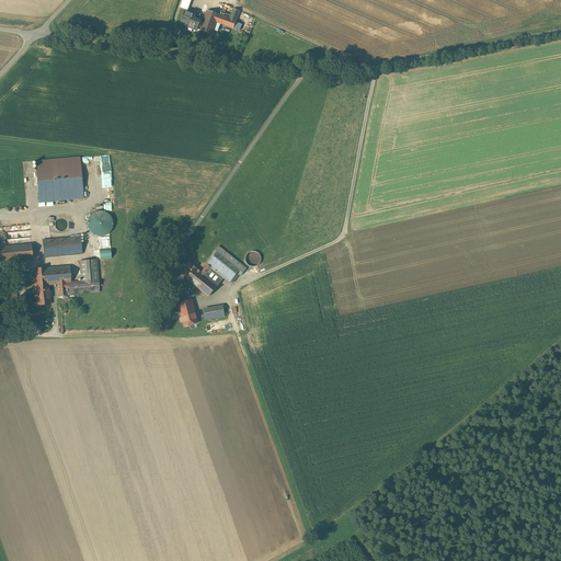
[(191,0),(182,0),(180,8),(187,10),(191,0)]
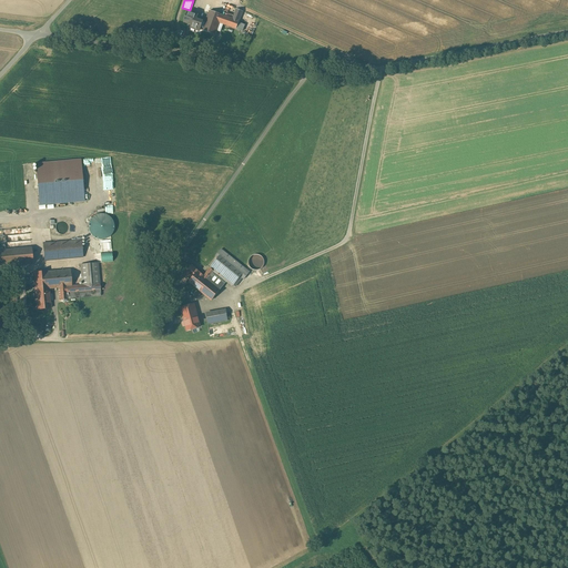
[(232,19),(223,14),(220,23),(236,29),(241,31),(244,22),(240,21),(243,11),(236,9),(232,19)]
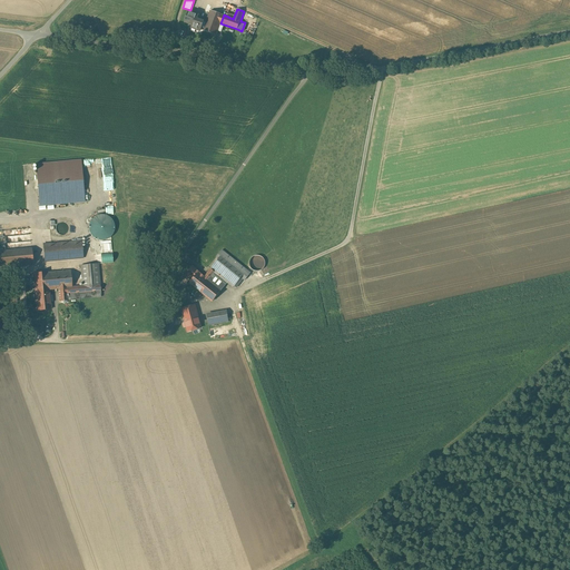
[(224,15),(212,11),(210,10),(206,22),(203,30),(204,30),(216,35),(220,23),(224,15)]
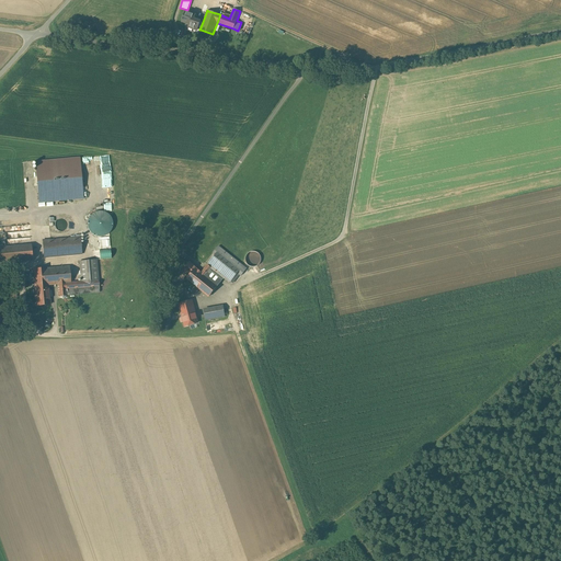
[(203,22),(194,19),(195,14),(185,11),(182,22),(190,24),(187,31),(193,33),(194,30),(199,32),(201,30),(199,30),(203,22)]
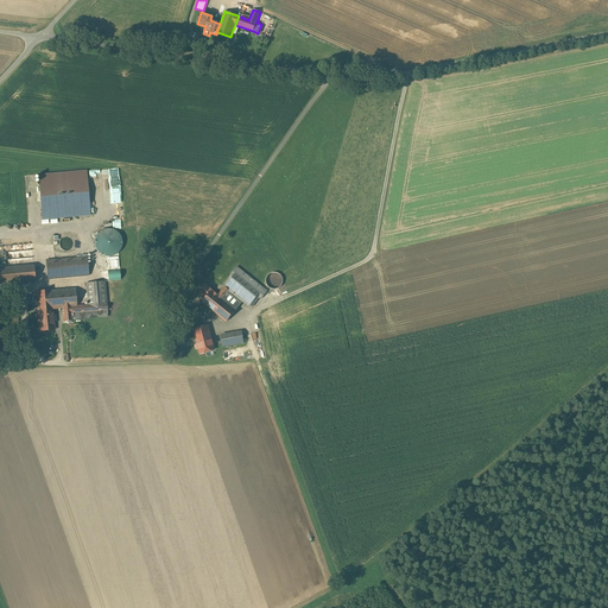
[(87,171),(38,175),(42,220),(90,215),(87,171)]
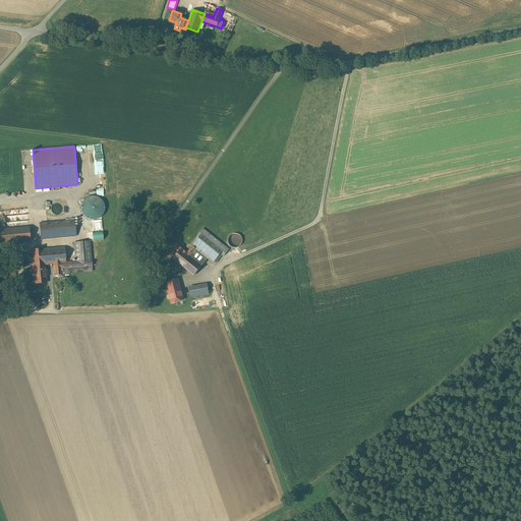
[(93,195),(87,197),(82,203),(80,209),(82,215),(88,219),(94,220),(100,218),(104,214),(105,208),(103,201),(99,197),(93,195)]
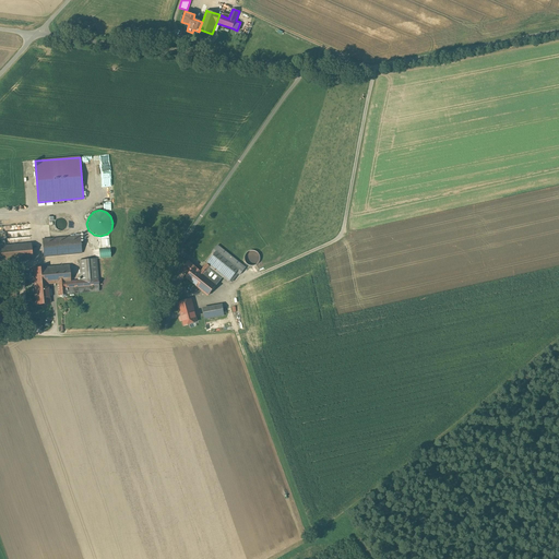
[(67,217),(57,217),(57,228),(67,228),(67,217)]
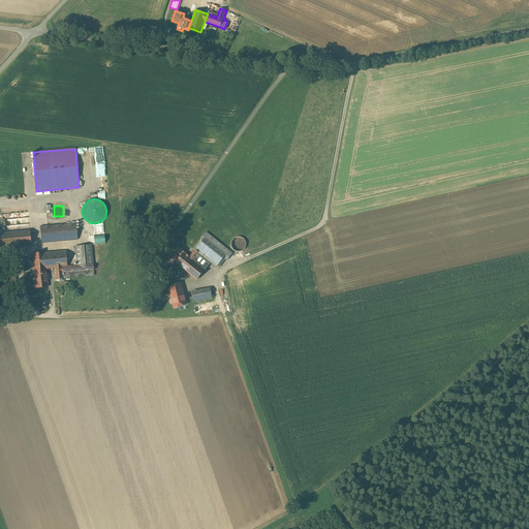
[(78,241),(75,223),(39,226),(41,245),(78,241)]
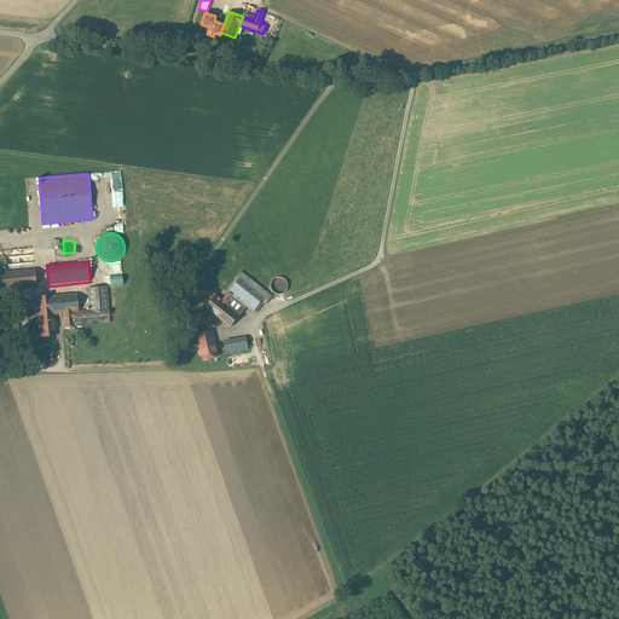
[(35,285),(33,270),(0,272),(0,281),(1,289),(35,285)]
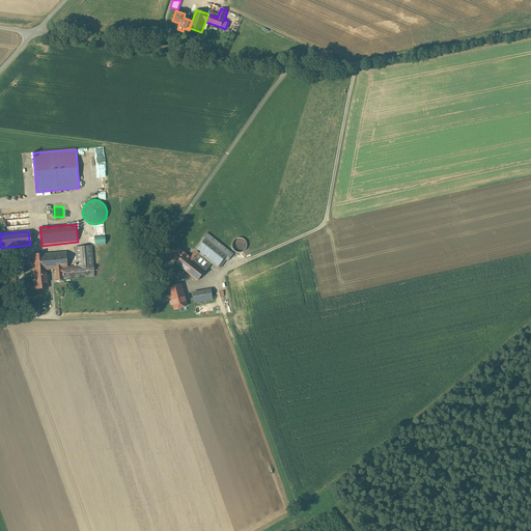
[(233,254),(206,232),(201,240),(203,241),(196,250),(200,253),(200,254),(212,263),(217,268),(218,267),(220,268),(226,259),(227,261),(233,254)]
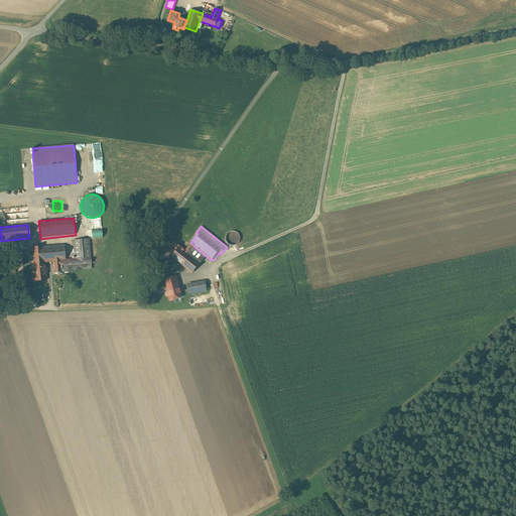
[(236,232),(233,231),(230,232),(228,234),(226,237),(226,240),(227,243),(230,245),(233,245),(236,245),(238,243),(240,240),(240,237),(239,234),(236,232)]
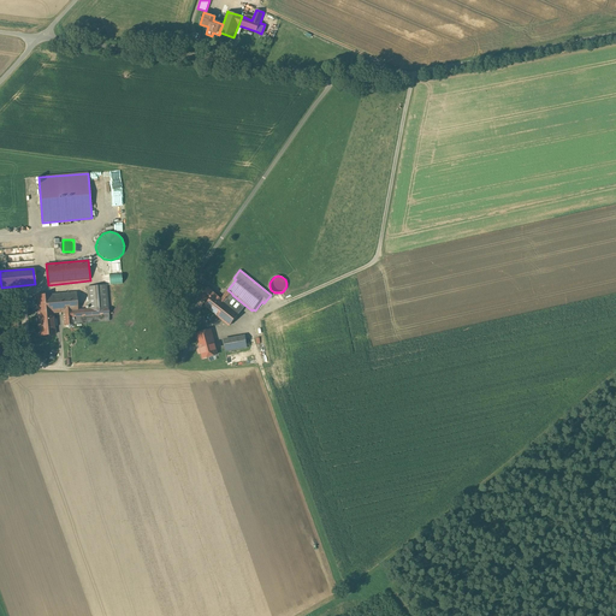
[(76,292),(61,294),(63,312),(64,325),(86,323),(110,321),(106,285),(87,286),(89,309),(78,311),(76,292)]
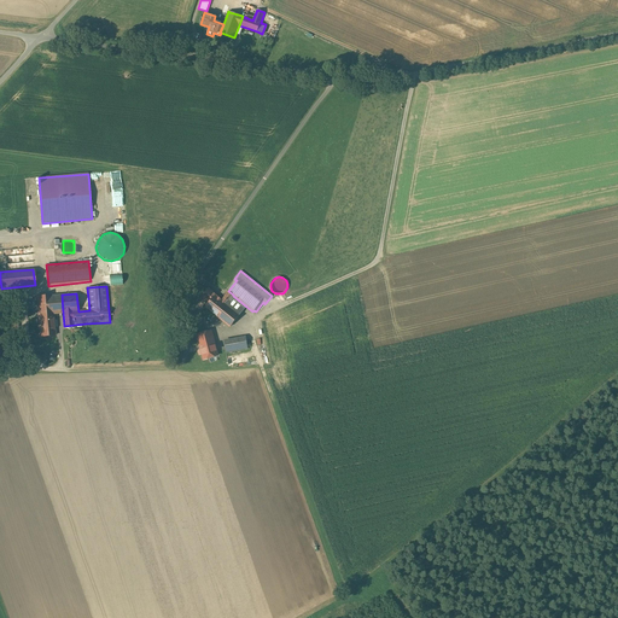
[(221,299),(216,295),(209,289),(203,296),(209,302),(205,307),(215,315),(217,316),(226,304),(233,296),(233,295),(228,291),(221,299)]
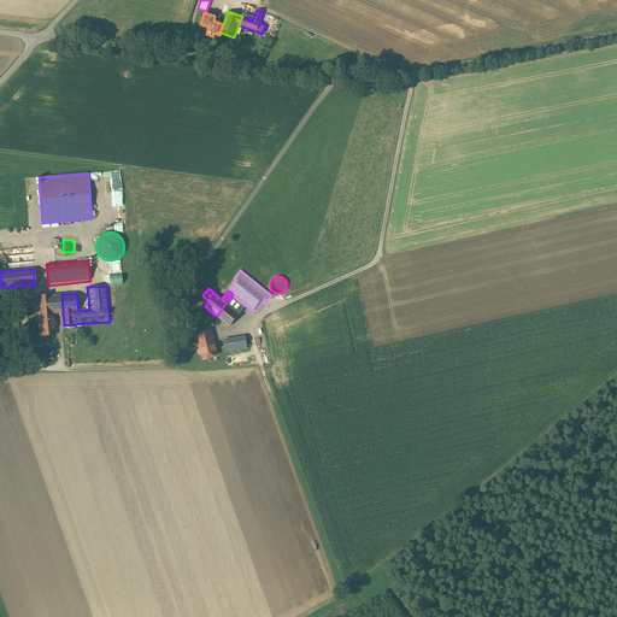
[(62,294),(37,297),(41,336),(56,334),(54,327),(57,325),(57,319),(54,319),(53,313),(63,312),(62,294)]
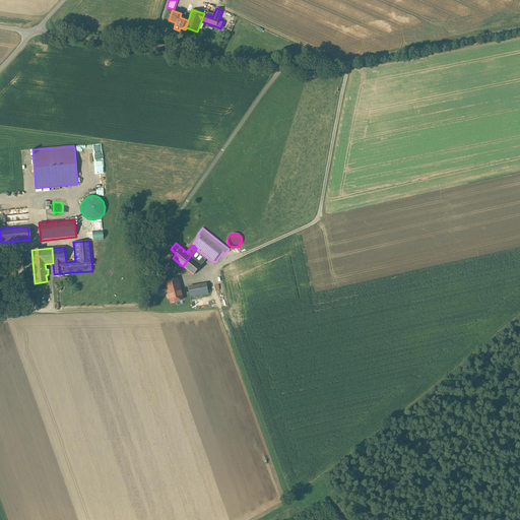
[(196,249),(190,256),(201,265),(207,258),(196,249)]
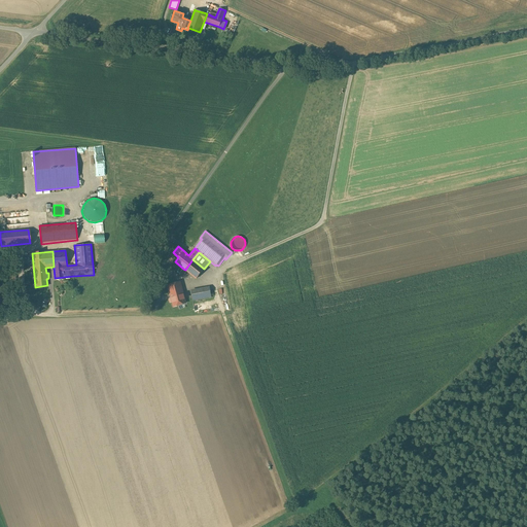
[(204,269),(192,259),(185,270),(186,271),(183,275),(183,276),(187,271),(196,278),(203,270),(204,269)]
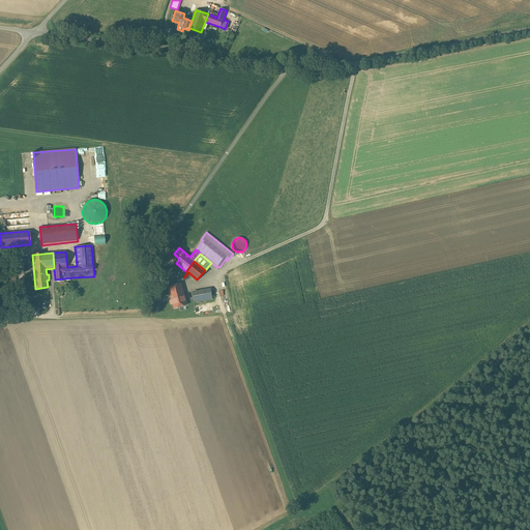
[(186,304),(181,283),(169,287),(175,306),(186,304)]
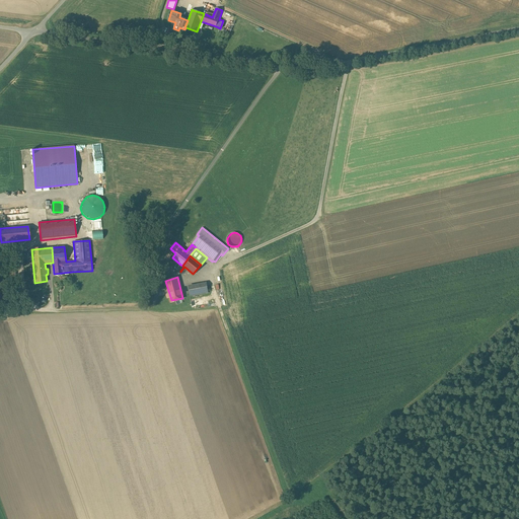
[(207,286),(189,289),(190,295),(208,292),(207,286)]
